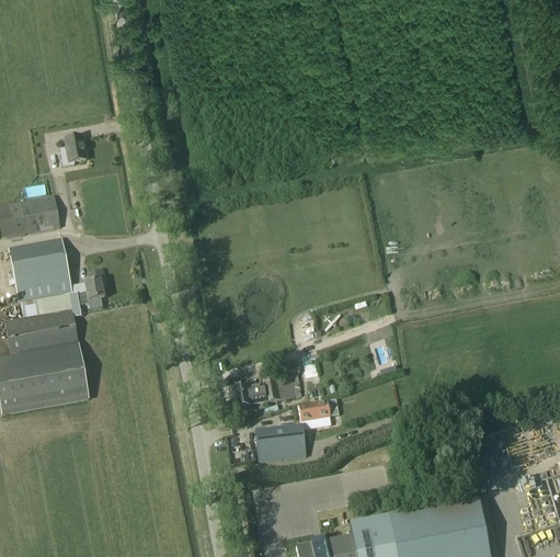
[(75,160),(87,158),(82,134),(65,137),(67,146),(60,147),(64,165),(75,162),(75,160)]
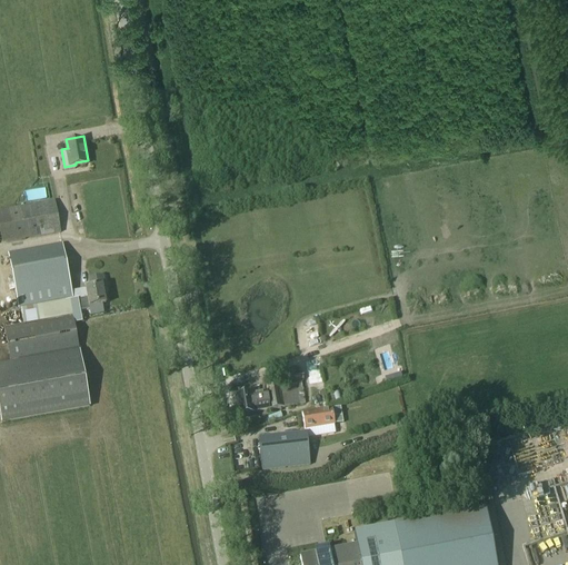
[(57,197),(0,206),(0,239),(62,228),(57,197)]
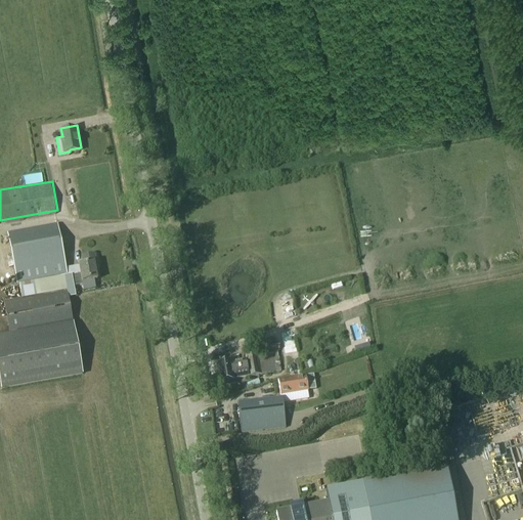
[(98,275),(95,260),(97,259),(96,250),(82,253),(84,261),(68,264),(59,221),(9,230),(18,283),(42,277),(44,289),(83,282),(85,288),(97,285),(95,276),(98,275)]
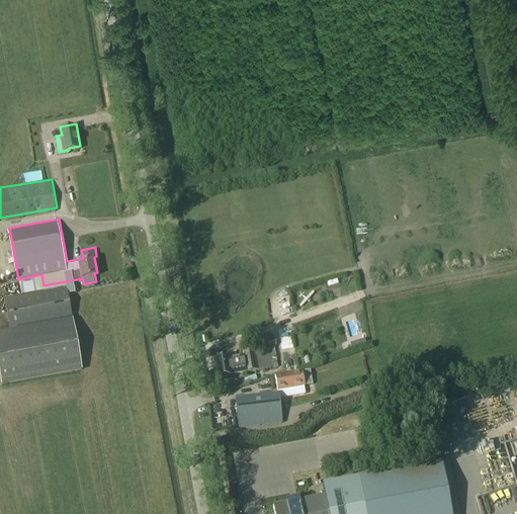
[(83,366),(75,323),(68,283),(5,294),(11,328),(0,329),(0,367),(2,380),(83,366)]
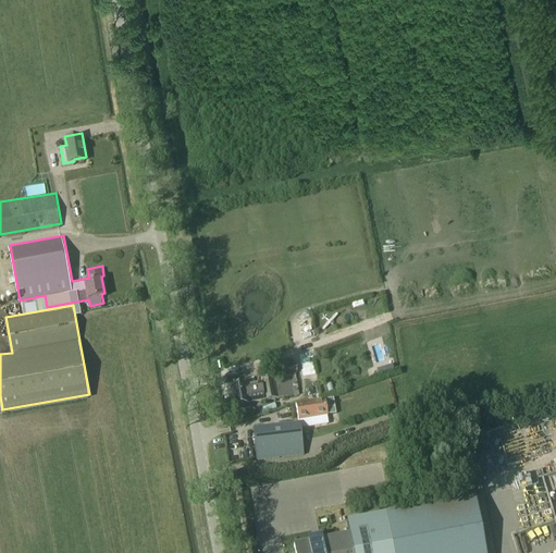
[(300,392),(296,369),(260,376),(260,377),(248,379),(249,381),(232,384),(235,403),(264,397),(300,392)]
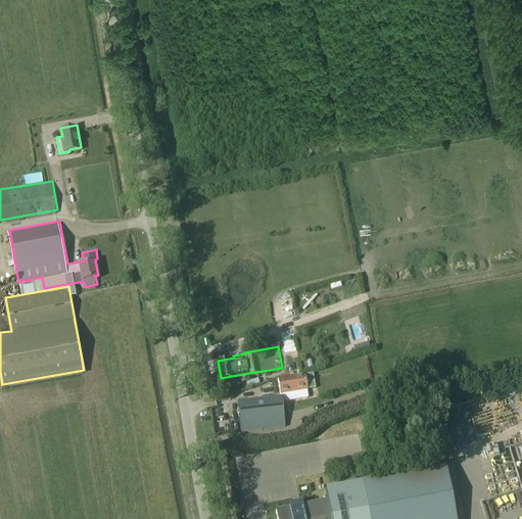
[(279,376),(281,387),(282,391),(309,387),(306,371),(302,371),(279,376)]
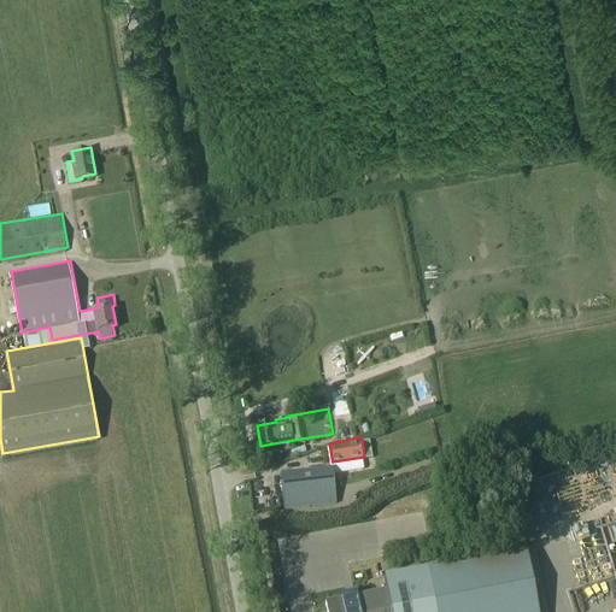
[(482,443),(471,446),(475,458),(486,455),(482,443)]
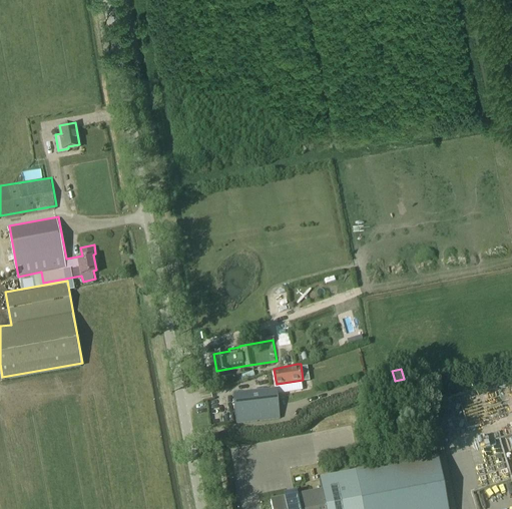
[(281,415),(280,405),(278,387),(234,392),(237,420),(281,415)]
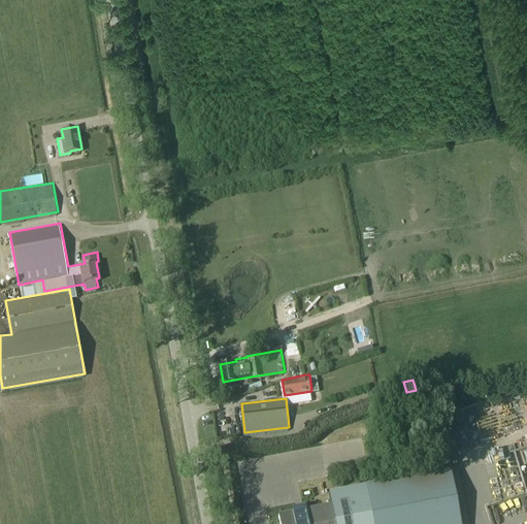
[(231,428),(228,406),(222,406),(224,429),(231,428)]
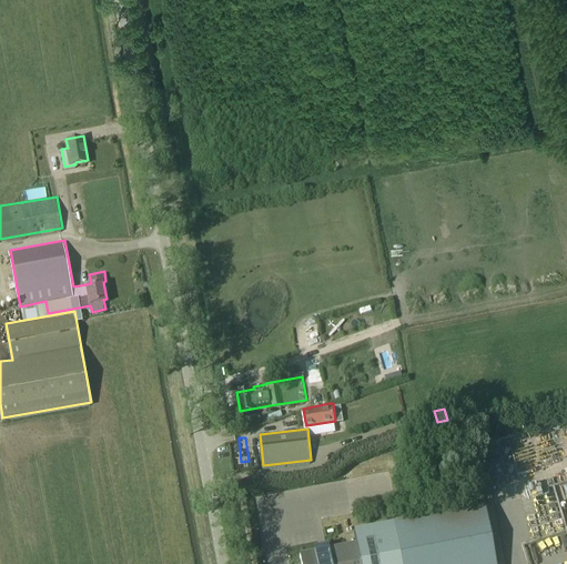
[(498,563),(487,503),(407,519),(355,529),(357,542),(330,547),(330,545),(314,547),(315,551),(301,554),(302,563),(498,563)]
